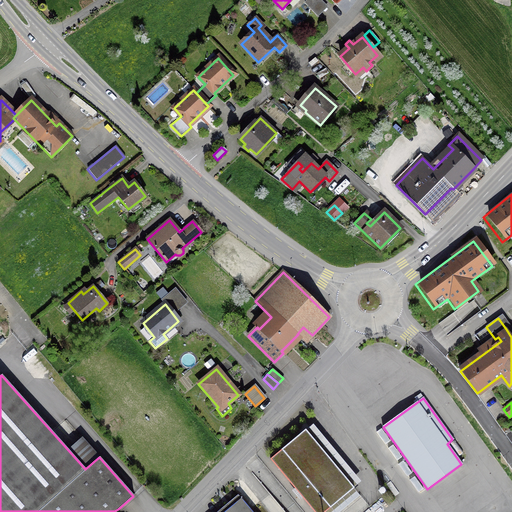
[(325,511),(354,488),(305,430),(269,459),(313,511),(325,511)]
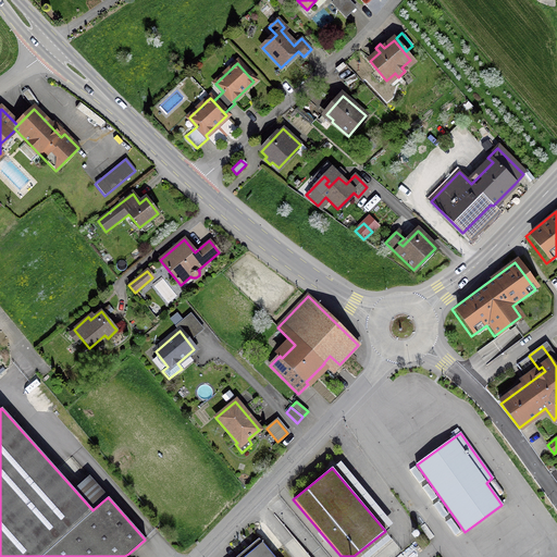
[(273,556),(262,542),(244,556),(273,556)]
